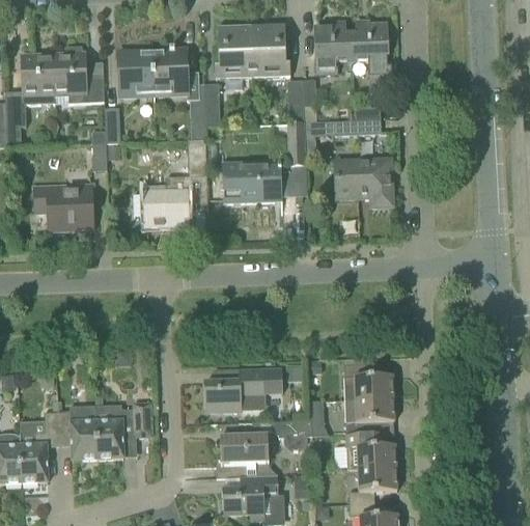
[(349,63),(353,63),(352,59),(352,31),(345,31),(345,21),(333,22),(333,26),(315,26),(317,72),(336,71),(336,65),(349,65),(349,63)]
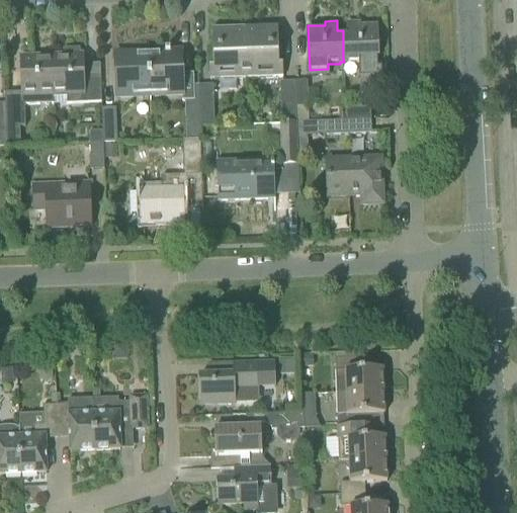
[(348,30),(343,30),(343,58),(344,62),(349,62),(349,64),(359,63),(360,91),(388,90),(386,59),(377,59),(376,23),(360,23),(360,20),(348,20),(348,30)]
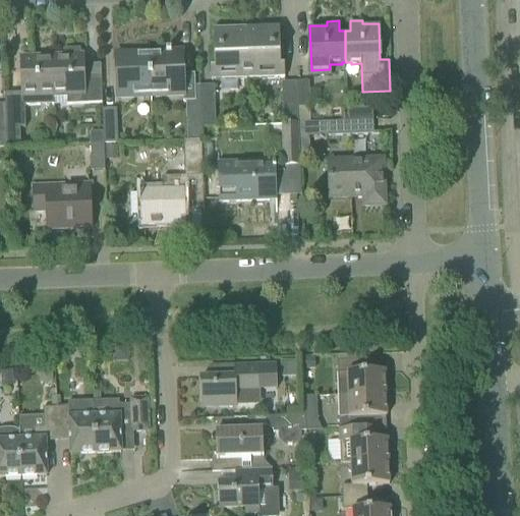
[(246,24),(248,74),(285,72),(284,59),(281,60),(280,23),(258,23),(260,37),(247,37),(247,24),(246,24)]
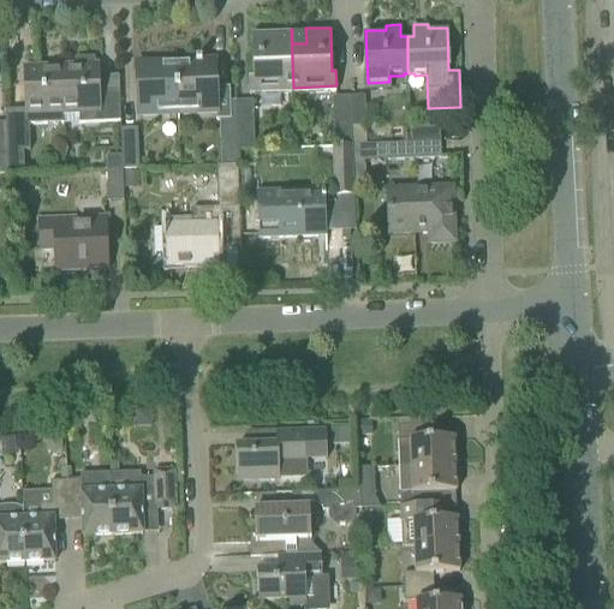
[(250,89),(293,88),(291,29),(291,33),(278,33),(278,29),(252,30),(254,73),(250,73),(250,89)]
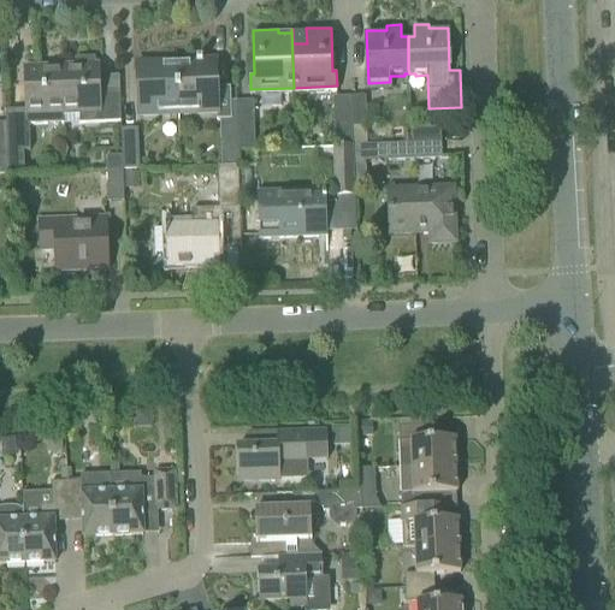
[(76,61),(63,61),(64,119),(122,117),(120,71),(111,71),(107,76),(107,84),(99,84),(99,60),(96,60),(96,53),(76,54),(76,61)]
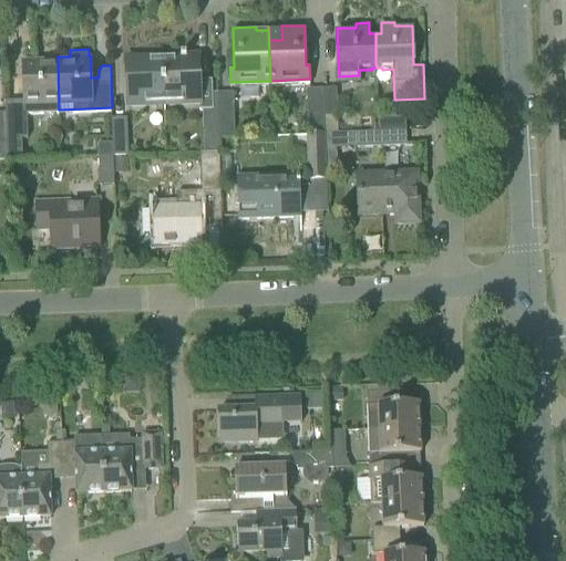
[(199,76),(199,51),(163,52),(165,100),(201,99),(201,106),(214,106),(213,75),(199,76)]
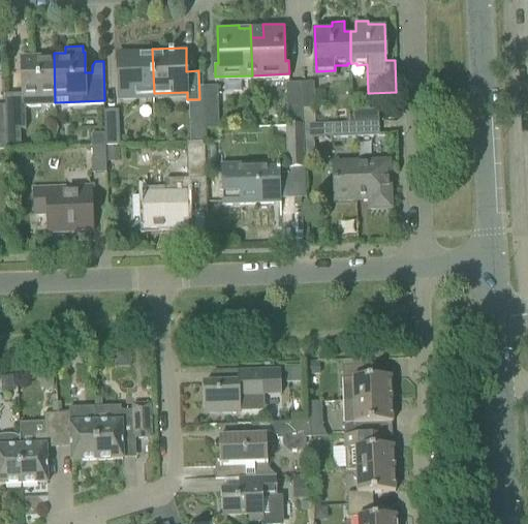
[(120,94),(154,93),(152,49),(119,51),(120,94)]
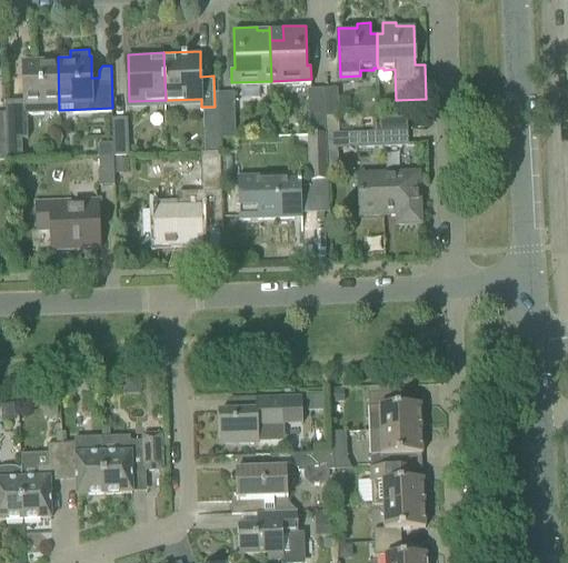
[(26,98),(6,99),(7,110),(8,141),(8,157),(23,156),(22,136),(27,136),(27,111),(59,110),(58,57),(23,58),(26,98)]
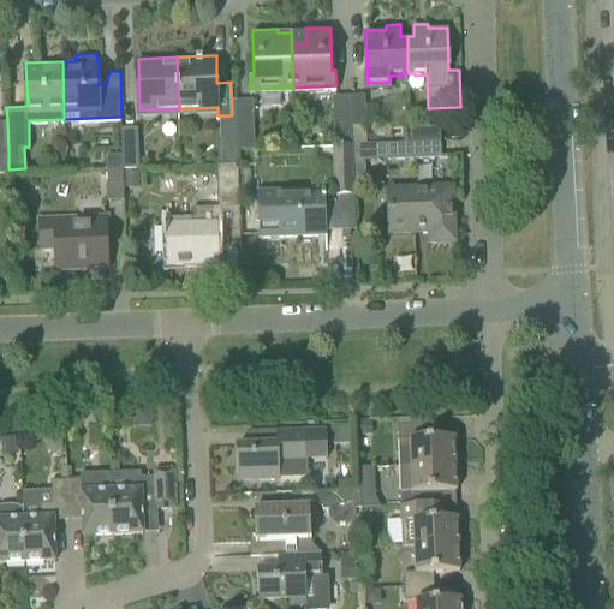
[(353,139),(352,120),(351,90),(334,91),(337,139),(353,139)]
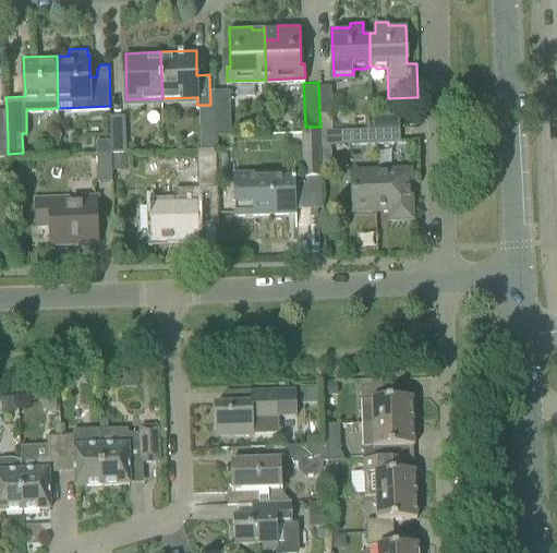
[(331,82),(318,82),(319,109),(333,109),(331,82)]
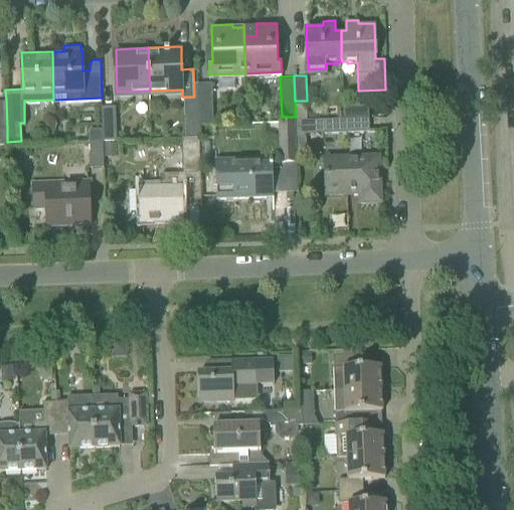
[(198,80),(199,100),(199,112),(200,120),(214,120),(212,79),(198,80)]
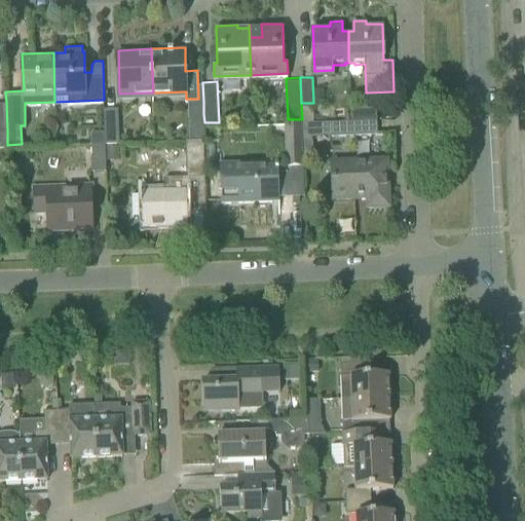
[(351,106),(351,117),(377,116),(377,105),(351,106)]
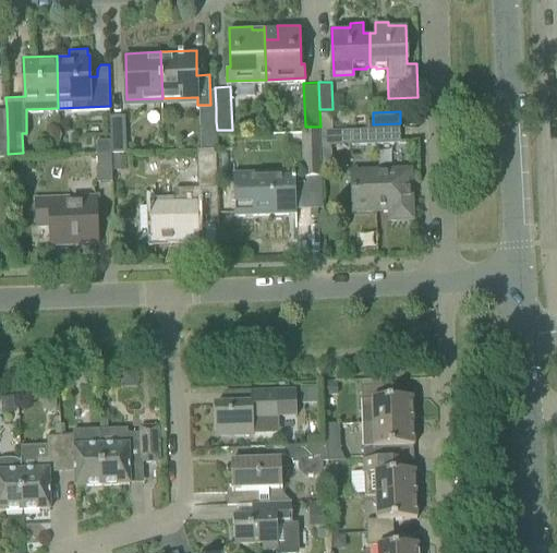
[(112,149),(126,148),(125,112),(111,113),(111,137),(112,149)]
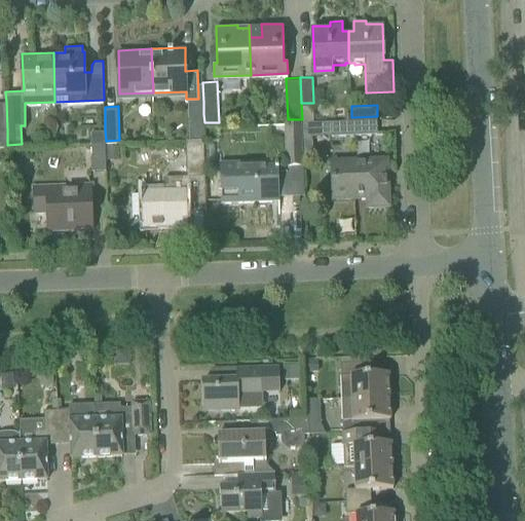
[(203,114),(190,115),(191,137),(204,136),(204,122),(203,114)]
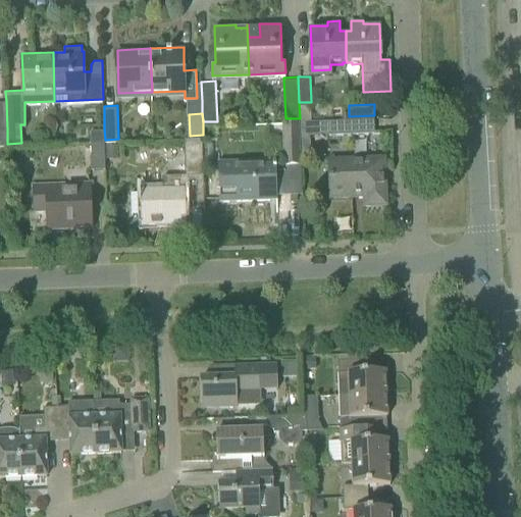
[(329,116),(329,133),(375,131),(374,115),(349,116),(329,116)]
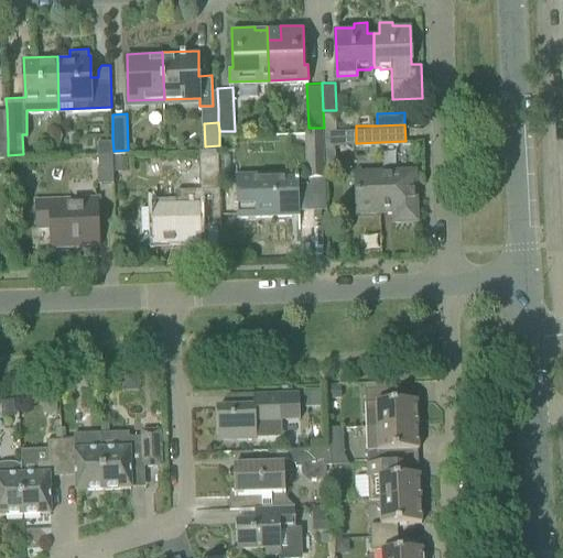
[(309,128),(305,128),(305,174),(324,175),(324,128),(309,128)]
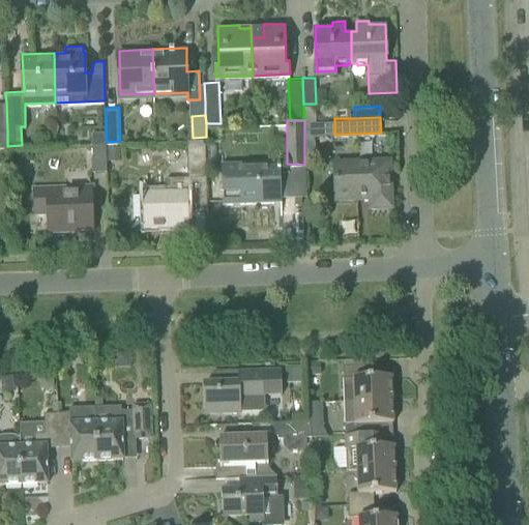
[(106,130),(93,130),(93,142),(107,142),(106,130)]
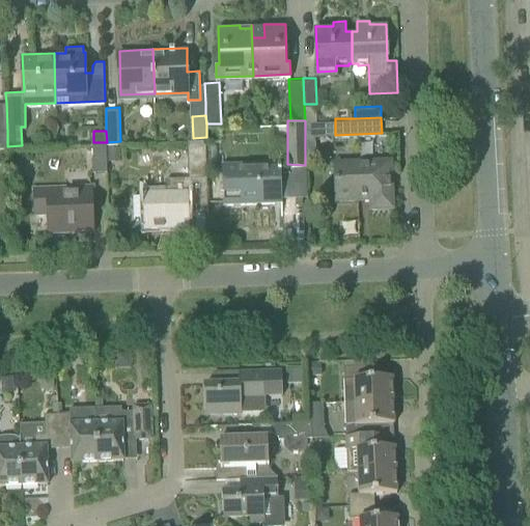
[(207,167),(206,137),(193,138),(188,138),(189,175),(207,175),(206,167),(207,167)]
